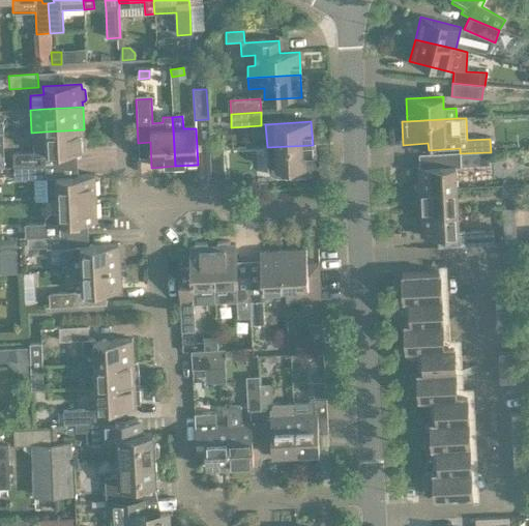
[(32,154),(12,155),(13,168),(41,167),(55,166),(55,154),(85,152),(84,129),(45,132),(31,133),(32,154)]
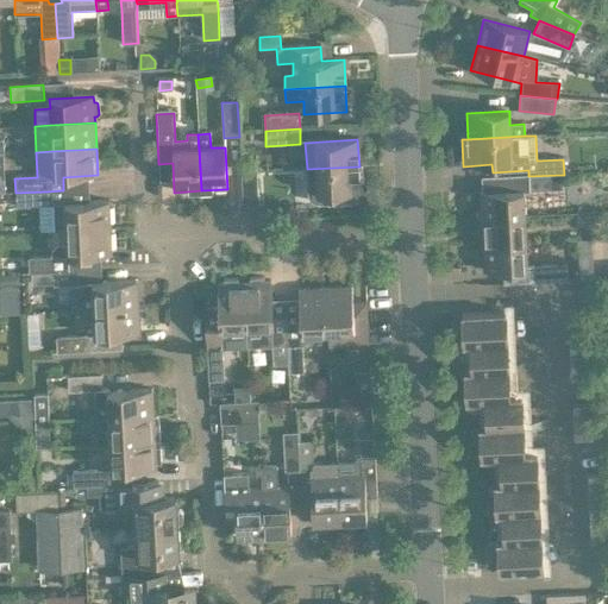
[(319,205),(332,205),(356,203),(356,193),(361,193),(359,167),(307,169),(308,195),(309,201),(314,205),(319,205)]
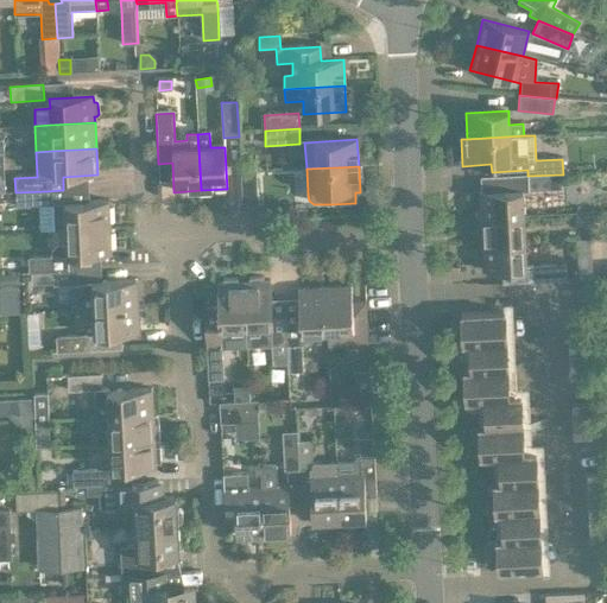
[(255,171),(240,172),(242,207),(258,205),(255,171)]
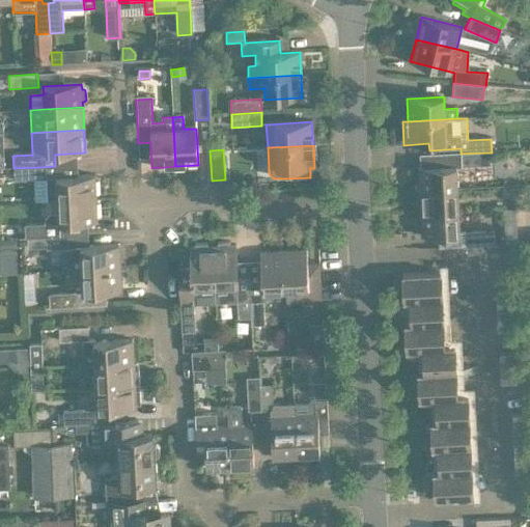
[(461,154),(462,167),(491,166),(490,153),(461,154)]
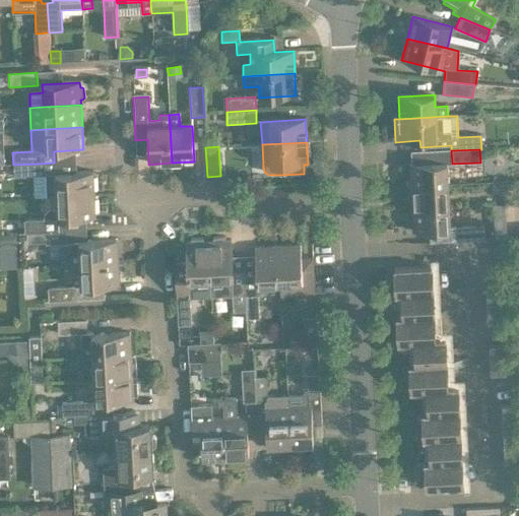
[(41,164),(13,165),(13,178),(42,176),(46,176),(46,198),(56,197),(93,195),(92,173),(55,175),(54,163),(41,164)]
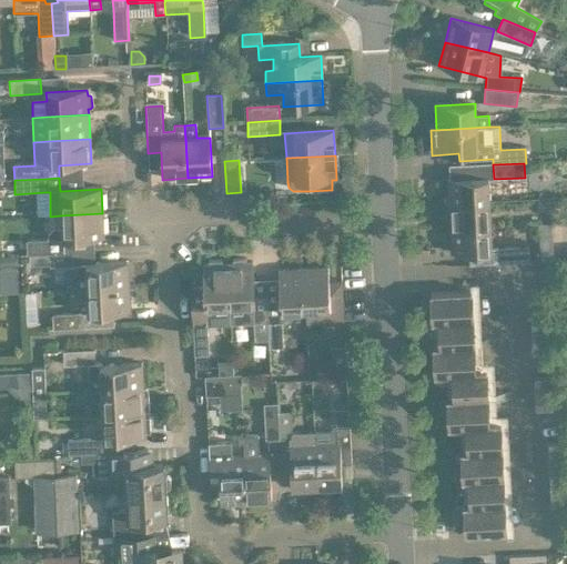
[(488,178),(447,181),(448,205),(489,203),(488,178)]
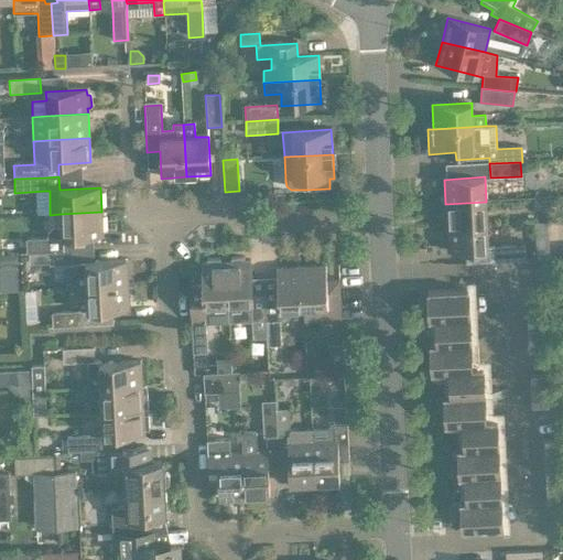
[(486,202),(445,204),(446,228),(487,226),(486,202)]
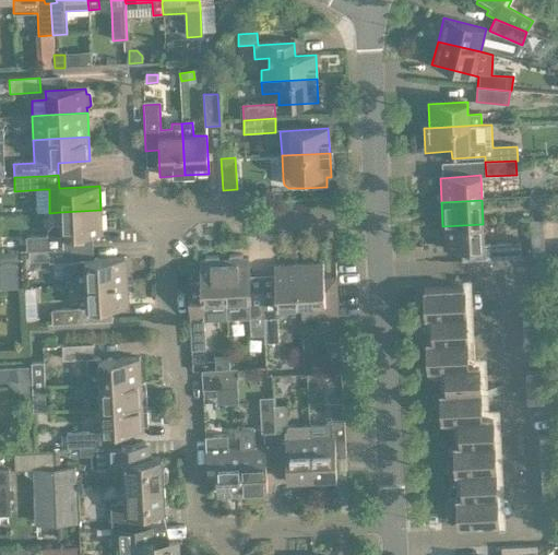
[(47,236),(25,237),(26,251),(32,251),(48,250),(69,249),(75,249),(79,249),(78,236),(102,235),(101,210),(60,212),(61,225),(52,225),(47,232),(47,236)]
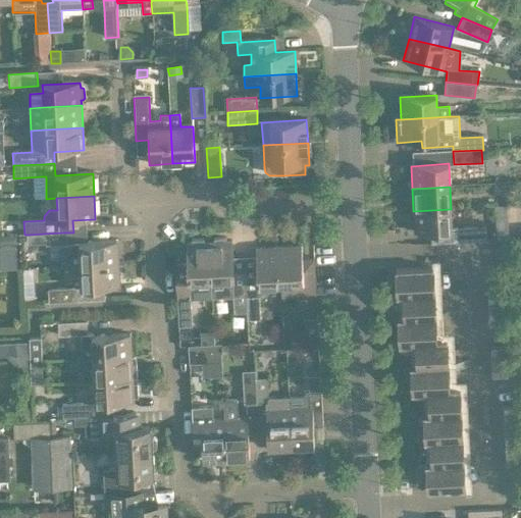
[(451,209),(413,211),(414,234),(452,231),(451,209)]
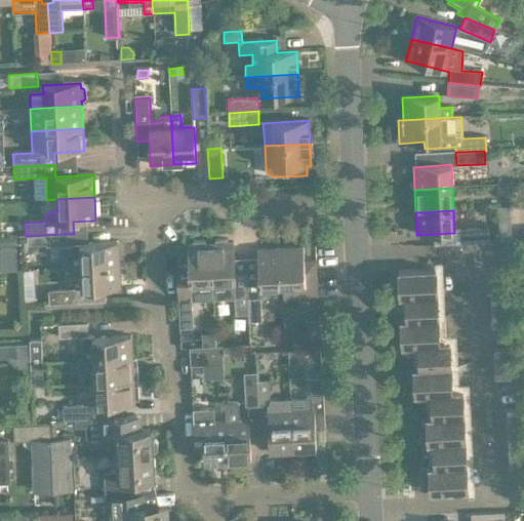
[(488,230),(459,232),(459,233),(460,244),(489,243),(488,230)]
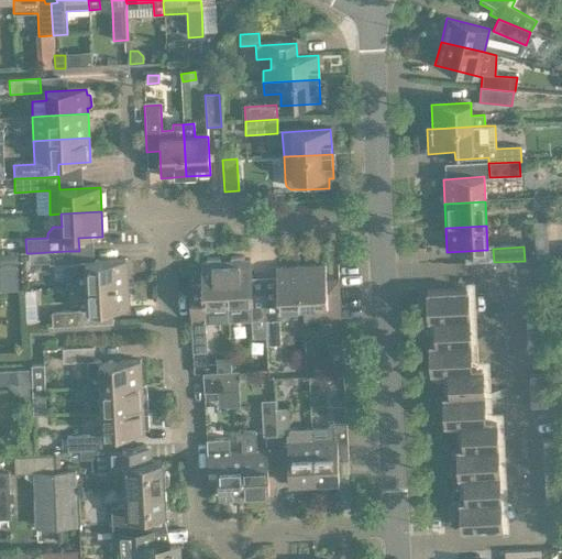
[(48,252),(32,253),(32,263),(50,262),(50,266),(74,265),(75,288),(87,288),(127,285),(125,261),(79,263),(79,251),(76,251),(69,251),(48,252)]
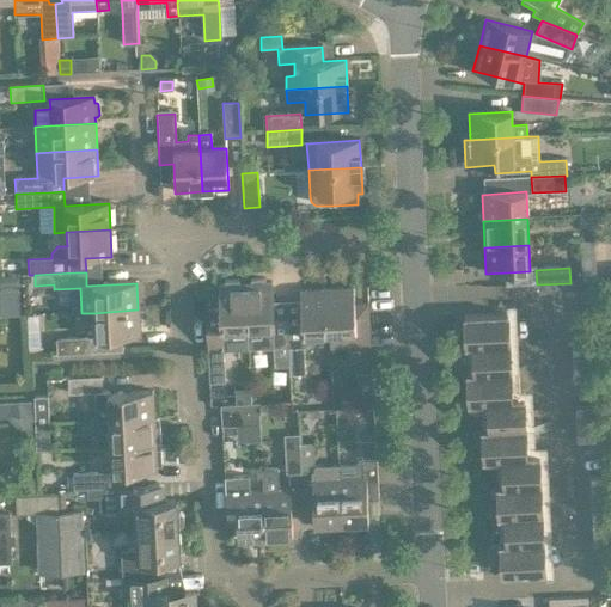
[(0,287),(20,287),(20,276),(0,277),(0,287)]
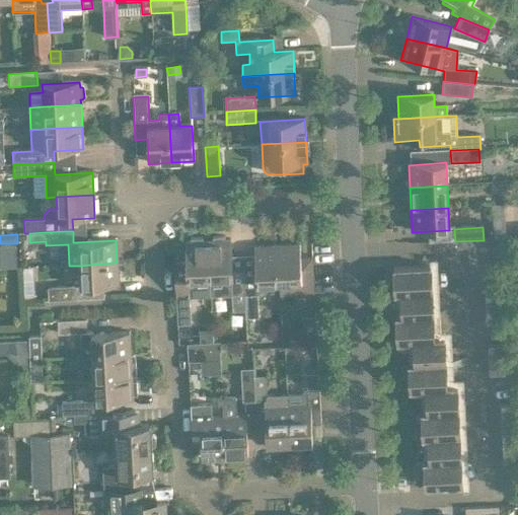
[(174,263),(174,272),(175,297),(176,308),(177,322),(177,325),(190,325),(188,296),(210,295),(209,280),(208,242),(203,242),(203,238),(190,239),(191,242),(185,243),(186,262),(174,263)]
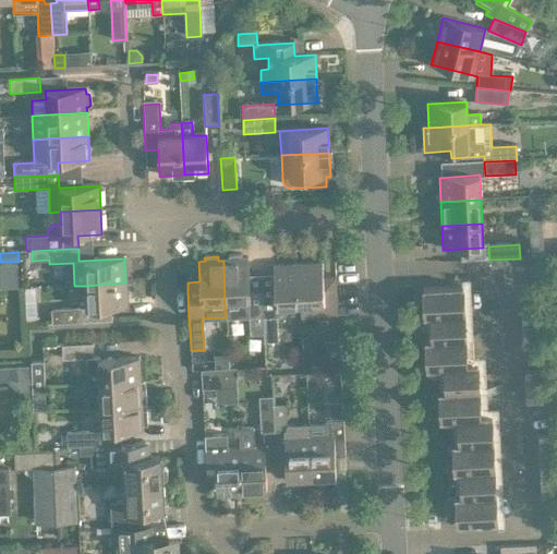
[(249,286),(247,260),(223,261),(225,301),(226,317),(249,316),(250,336),(264,335),(263,313),(262,285),(249,286)]
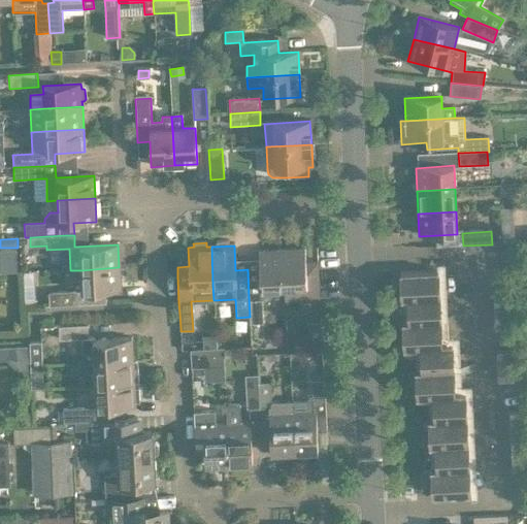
[(304,250),(282,251),(284,289),(284,301),(319,299),(318,267),(305,267),(304,250)]
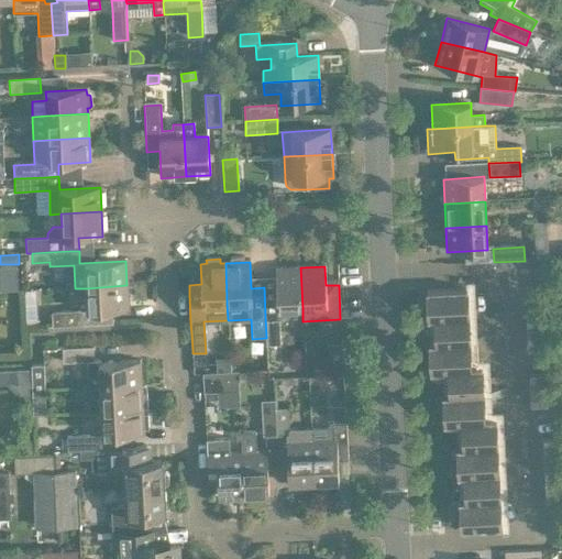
[(264,287),(265,316),(266,338),(266,347),(281,346),(279,319),(286,319),(290,315),(290,309),(302,308),(300,267),(275,269),(276,287),(264,287)]
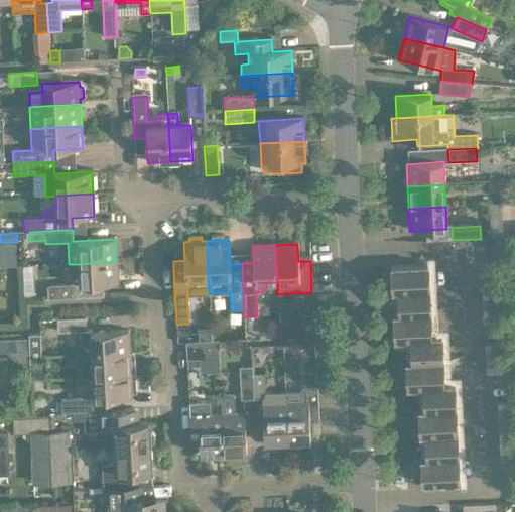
[(72,285),(47,286),(48,299),(78,298),(97,297),(97,285),(118,284),(116,261),(80,264),(80,275),(72,275),(72,285)]
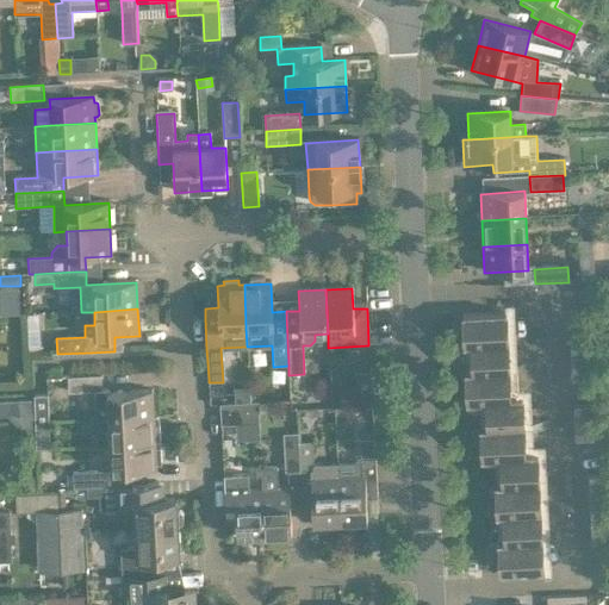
[(508,343),(507,313),(463,316),(464,345),(471,345),(471,344),(508,343)]
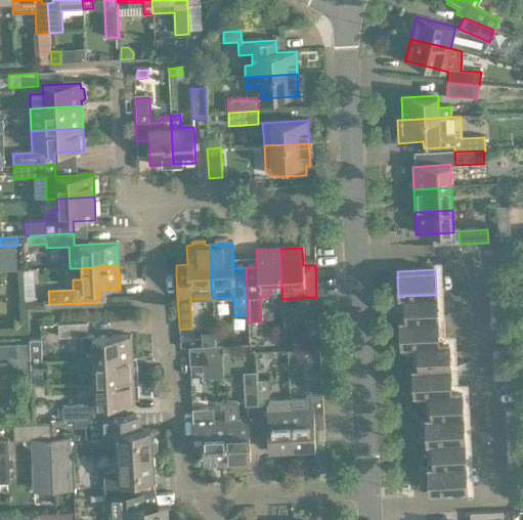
[(505,292),(504,285),(488,285),(489,293),(505,292)]
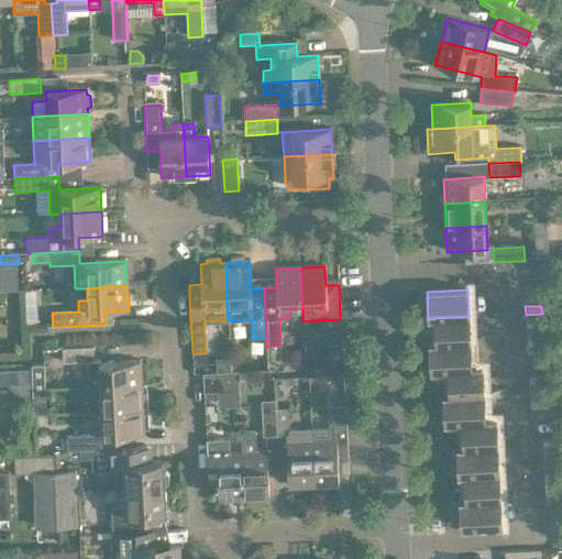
[(526,315),(526,322),(542,321),(542,314),(526,315)]
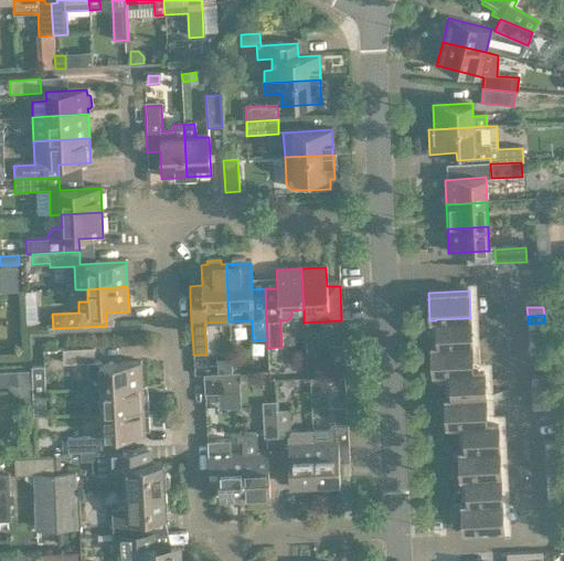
[(436,319),(436,320),(437,346),(471,345),(470,318),(436,319)]
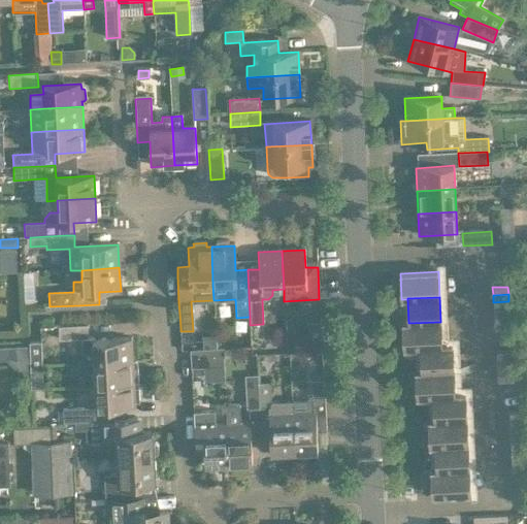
[(508,301),(493,302),(493,309),(508,309),(508,301)]
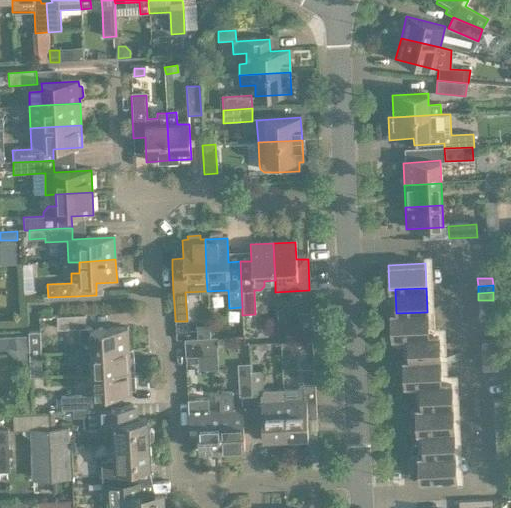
[(478,300),(479,308),(494,307),(493,300),(478,300)]
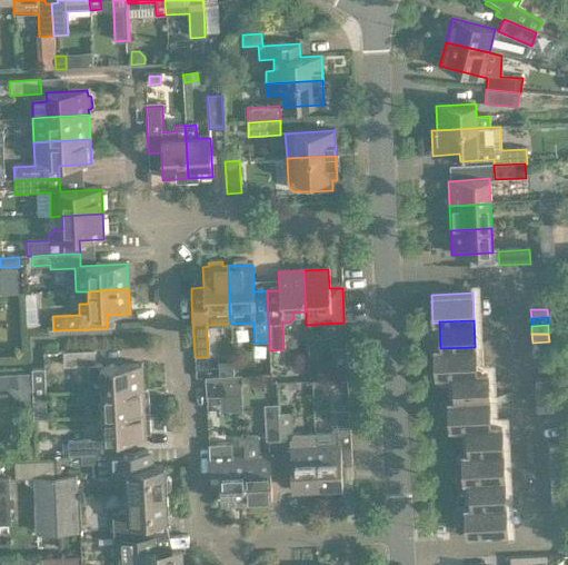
[(549,342),(532,343),(532,350),(549,349),(549,342)]
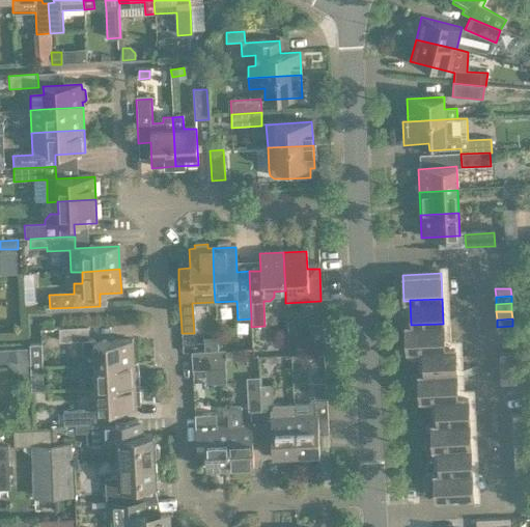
[(445,349),(445,348),(443,324),(411,325),(406,325),(407,351),(423,351),(423,350),(445,349)]
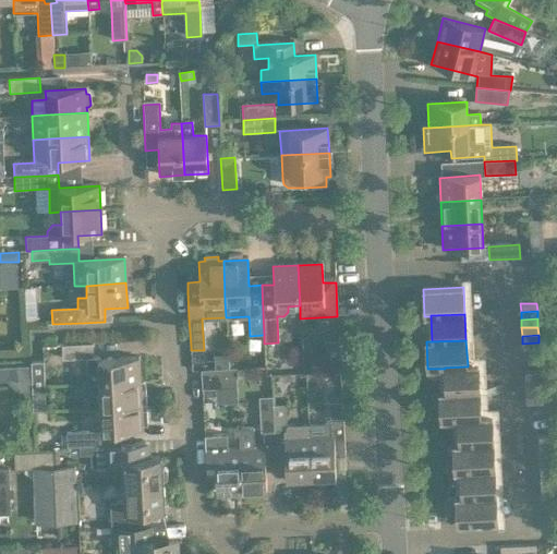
[(339,342),(325,342),(326,373),(340,373),(339,342)]
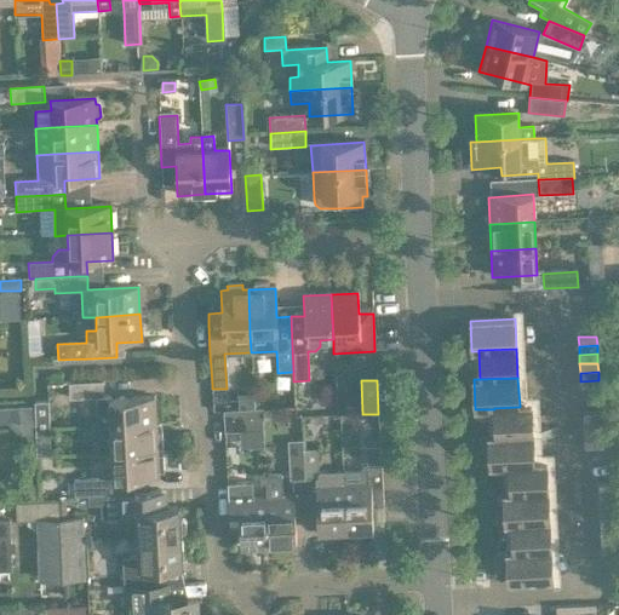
[(110,400),(110,397),(103,398),(103,383),(68,385),(69,401),(96,398),(97,429),(155,425),(154,398),(110,400)]
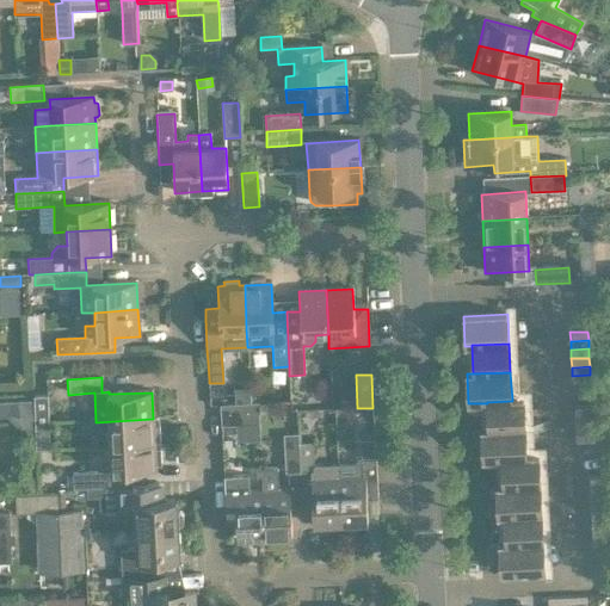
[(44,397),(34,397),(35,431),(47,430),(44,397)]
